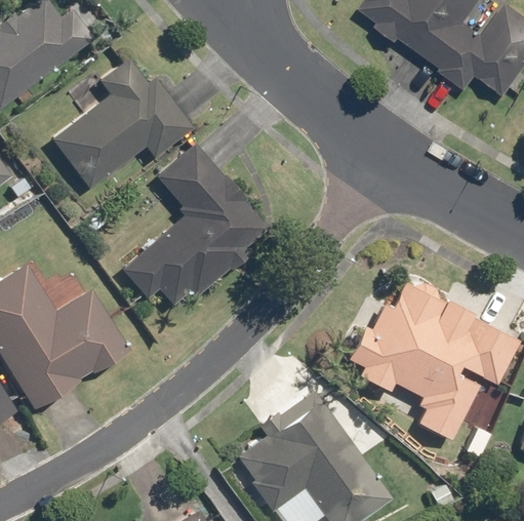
[(0,111),(96,39),(72,6),(62,14),(50,0),(36,0),(0,27),(0,111)]
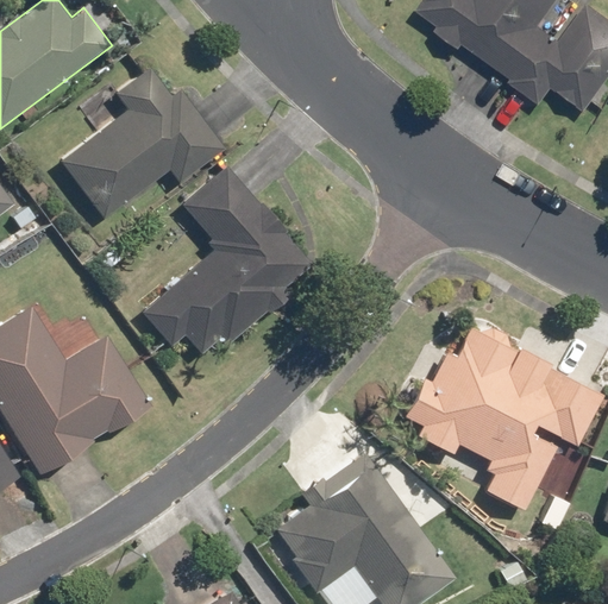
[(421,0),(409,18),(533,108),(544,94),(578,119),(607,77),(607,27),(580,7),(552,45),(532,30),(553,0),(421,0)]
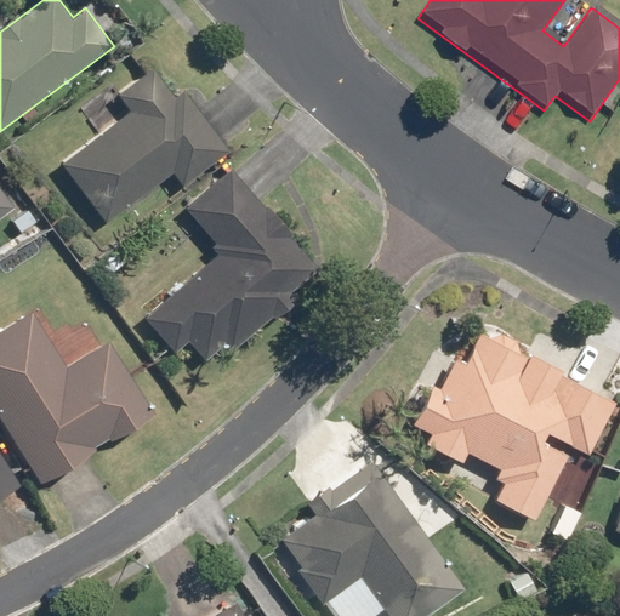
[(181,187),(231,149),(186,90),(177,97),(154,68),(117,97),(129,112),(60,164),(106,223),(171,175),(181,187)]
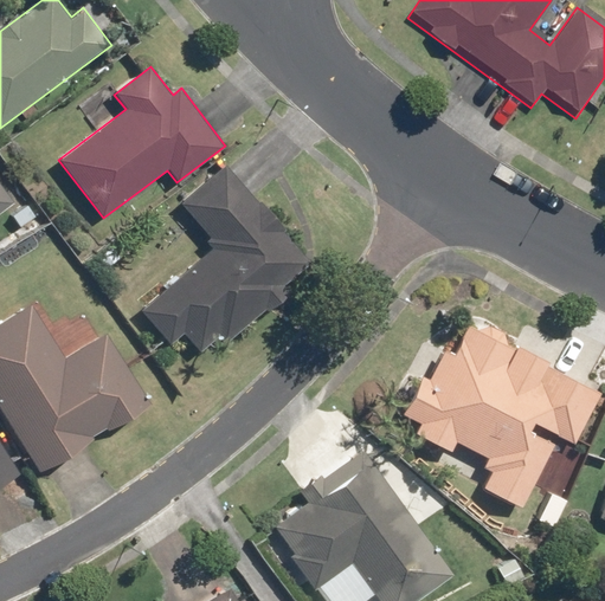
[(313,259),(225,163),(180,205),(216,244),(141,311),(173,346),(185,335),(201,353),(217,340),(224,348),(290,289),(285,284),(313,259)]
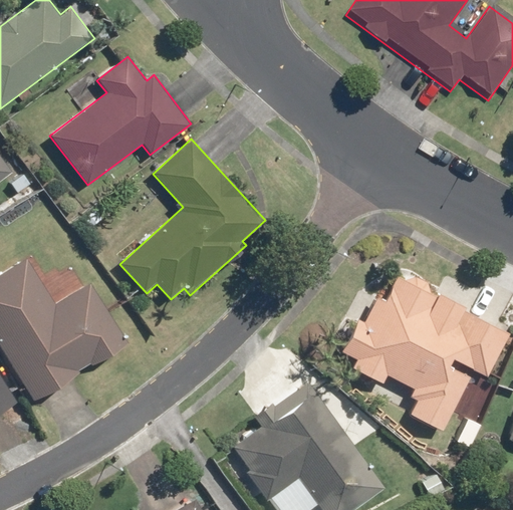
[(0,182),(13,173),(0,155),(0,182)]
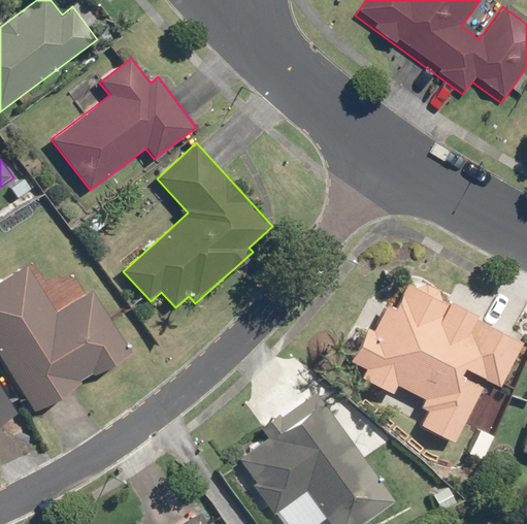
[(28,263),(0,280),(0,357),(34,414),(134,353),(94,288),(57,310),(28,263)]
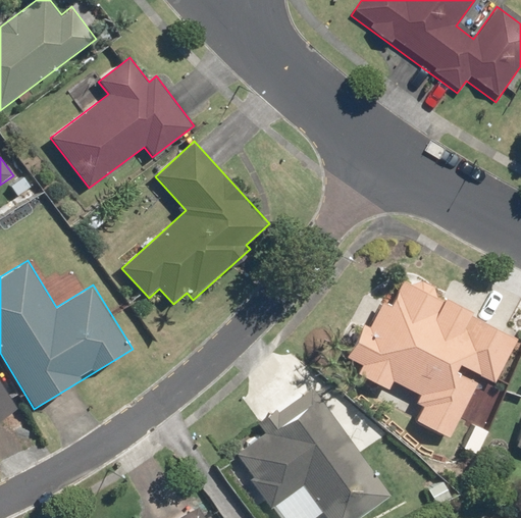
[(497,383),(520,337),(403,278),(389,305),(378,299),(349,357),(364,365),(359,375),(421,407),(414,420),(450,437),(481,375),(497,383)]
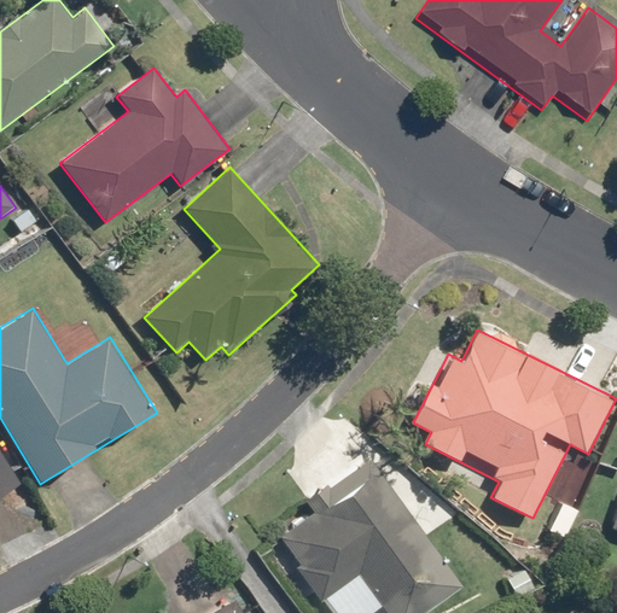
[(0,494),(21,482),(0,449),(0,494)]
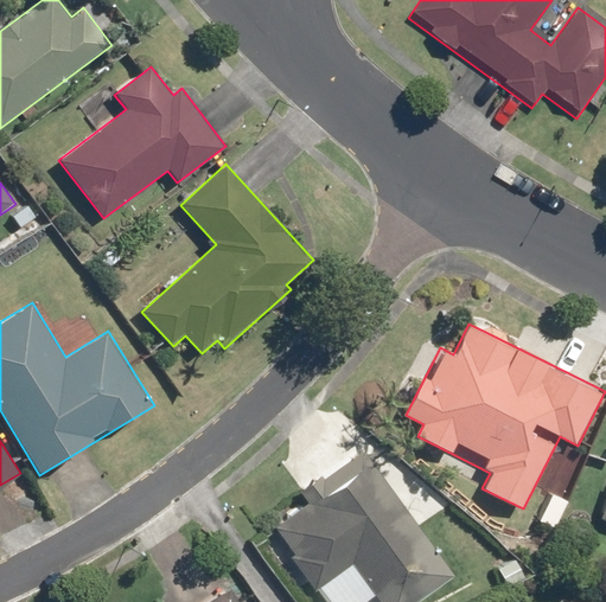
[(421,601),(457,576),(364,448),(301,493),(308,501),(269,529),(316,593),(353,567),(378,601),(421,601)]
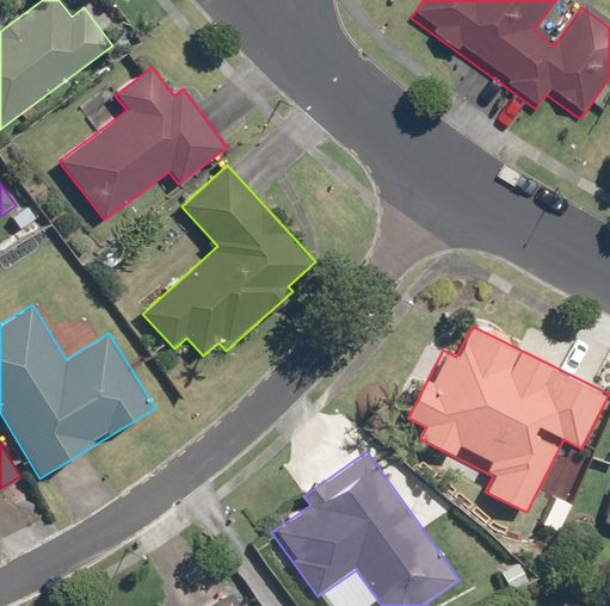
[(240,605),(230,589),(202,605),(240,605)]
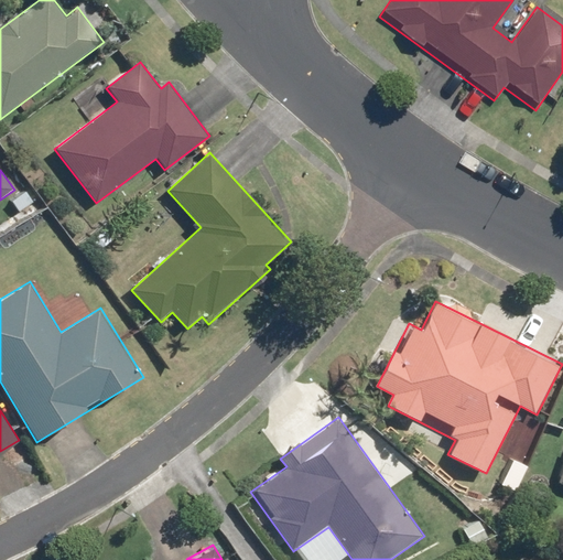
All buildings are outlined.
